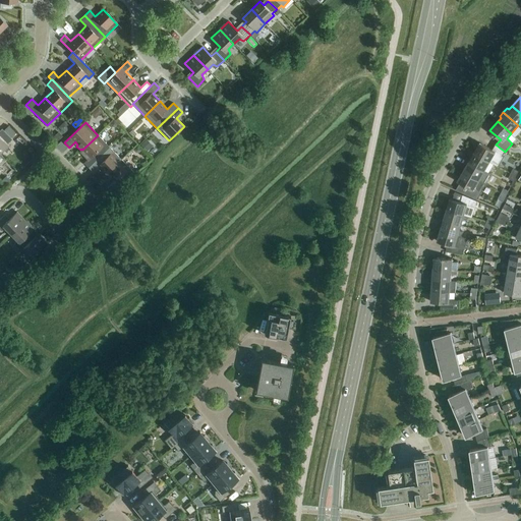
[(0,154),(9,146),(7,143),(12,139),(3,130),(0,133),(0,154)]
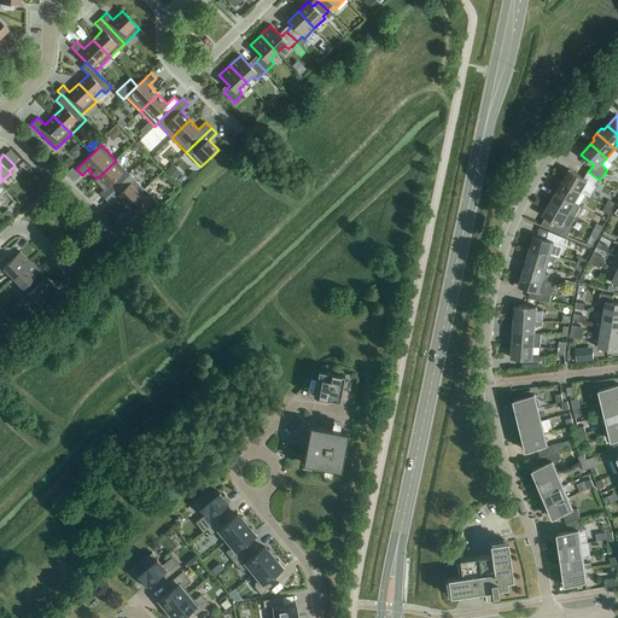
[(75,163),(70,157),(64,162),(69,168),(75,163)]
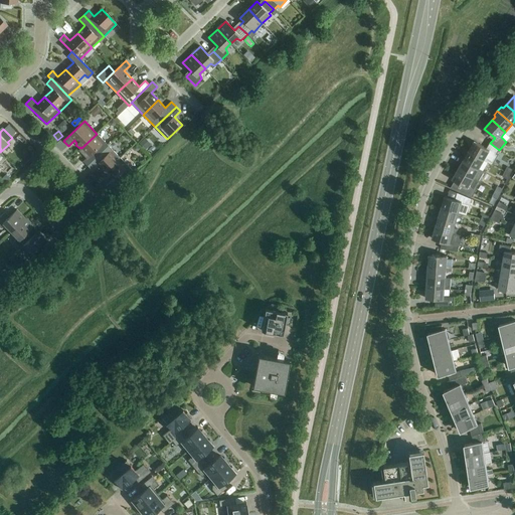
[(82,161),(88,166),(109,146),(97,134),(81,148),(78,150),(81,154),(86,158),(82,161)]
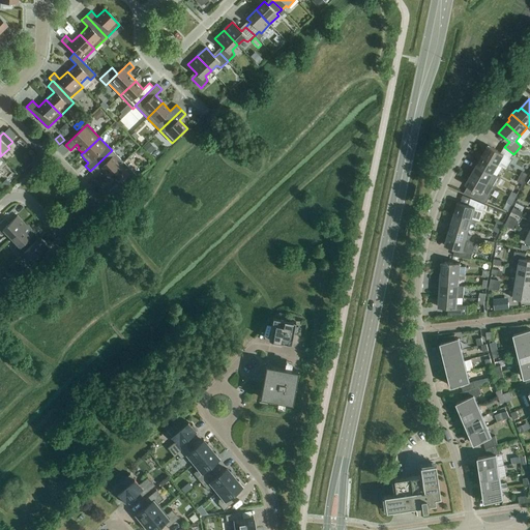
[(149,142),(143,147),(149,154),(155,149),(149,142)]
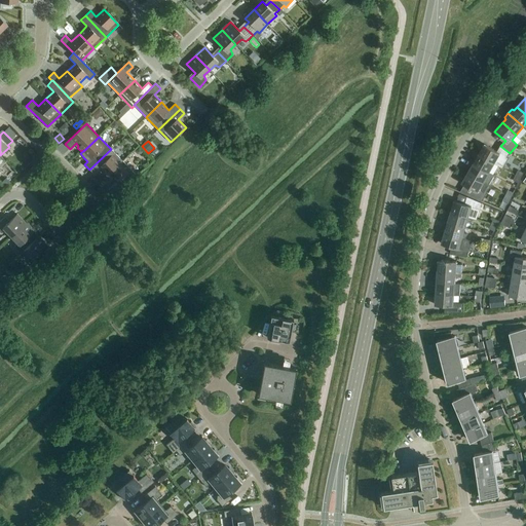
[(485,144),(479,154),(495,163),(497,158),(504,162),(510,153),(500,146),(497,151),(485,144)]
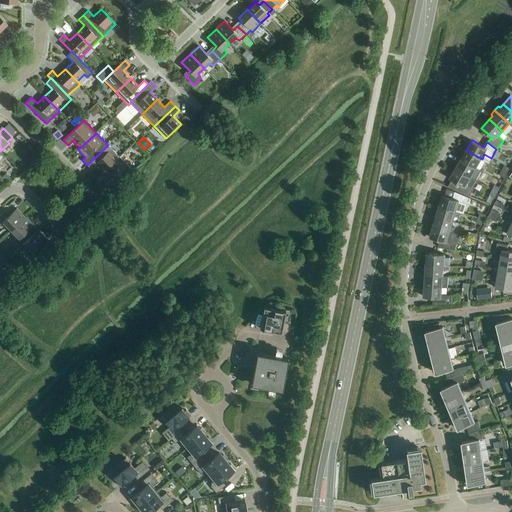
[(97,164),(104,171),(119,157),(108,145),(87,165),(91,169),(97,164)]
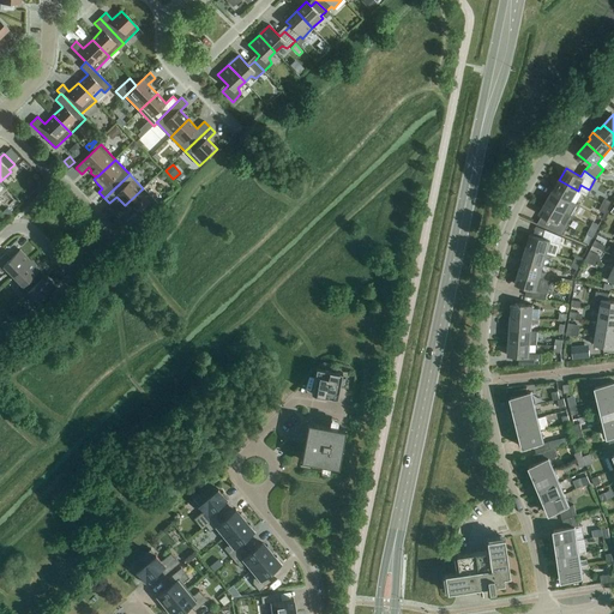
[(554,184),(551,190),(571,202),(578,191),(559,180),(557,186),(554,184)]
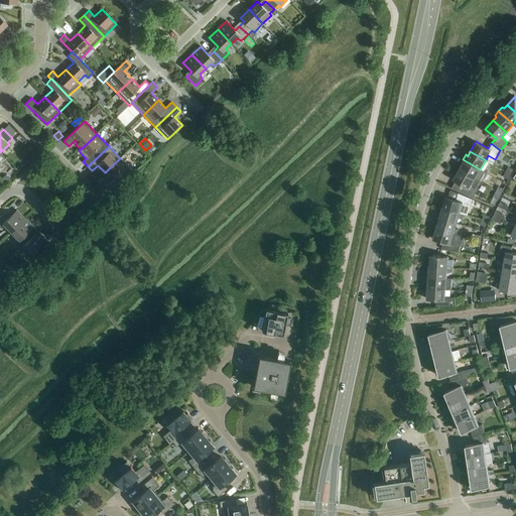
[(120,158),(105,172),(113,180),(107,185),(111,190),(132,170),(120,158)]
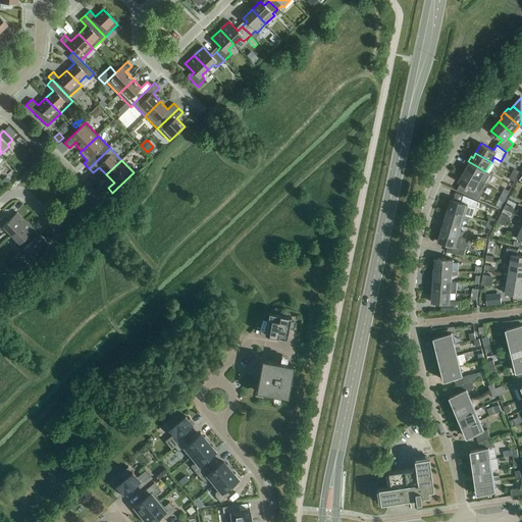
[(467,167),(464,172),(485,185),(485,184),(490,174),(485,171),(468,161),(465,166),(467,167)]
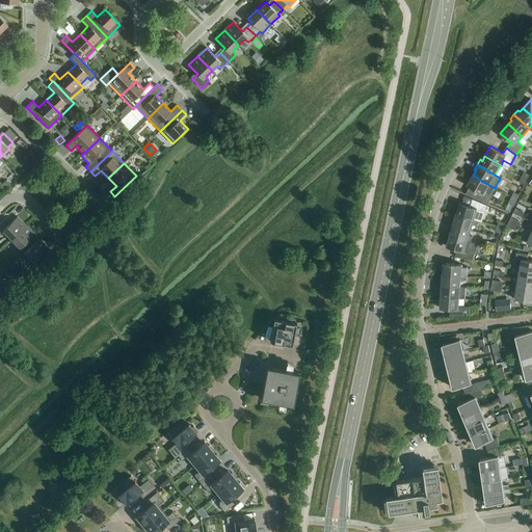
[(495,188),(473,176),(468,185),(480,192),(476,198),(487,204),(497,188),(495,187),(495,188)]
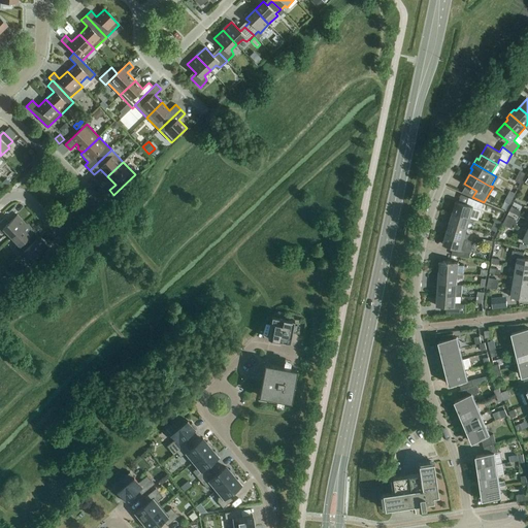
[(6,188),(10,184),(6,178),(1,184),(6,188)]
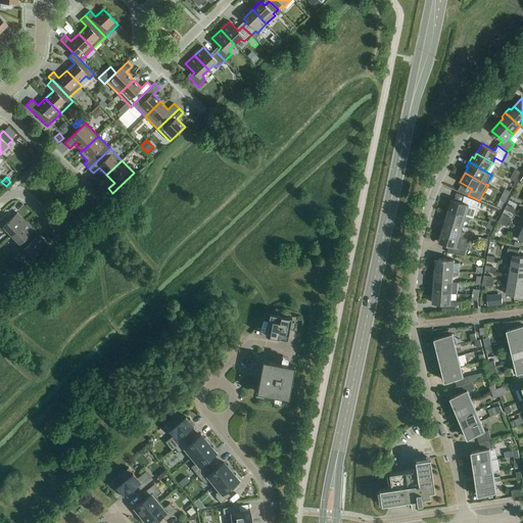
[(452,200),(448,210),(470,217),(470,218),(474,219),(479,202),(468,197),(466,203),(452,200)]
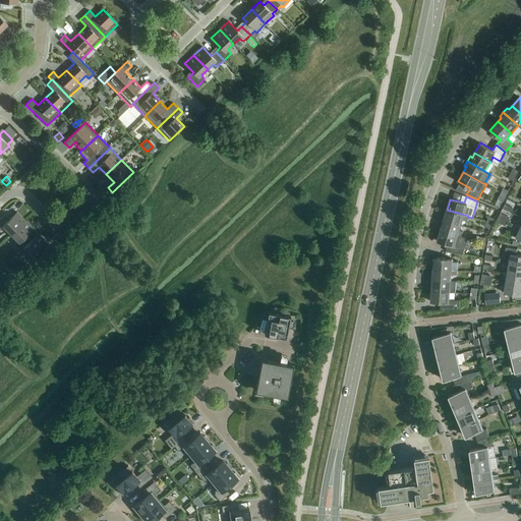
[(444,215),(442,220),(461,226),(463,219),(467,220),(468,217),(468,216),(447,210),(446,215),(444,215)]
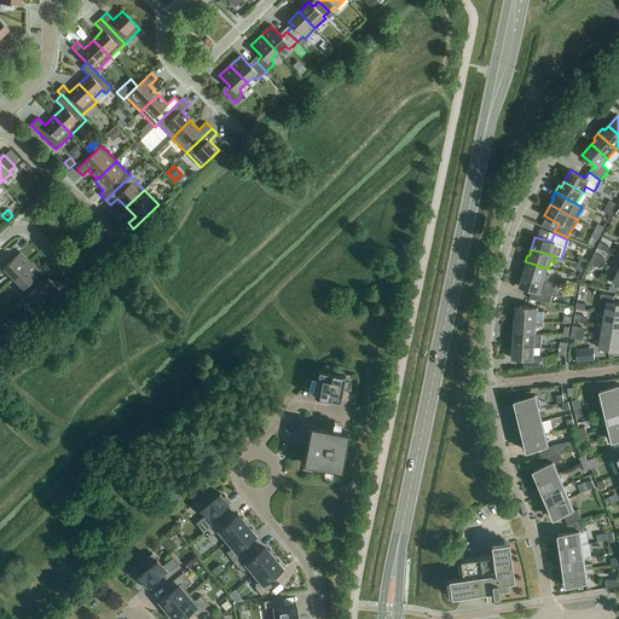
[(7,272),(13,278),(30,262),(21,252),(10,262),(4,256),(0,260),(0,273),(1,275),(3,275),(7,272)]
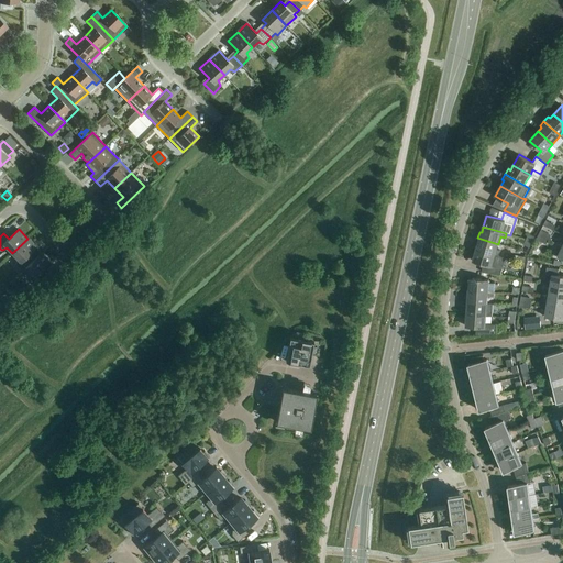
[(478,244),(476,250),(499,256),(500,251),(497,250),(498,244),(477,238),(475,243),(478,244)]
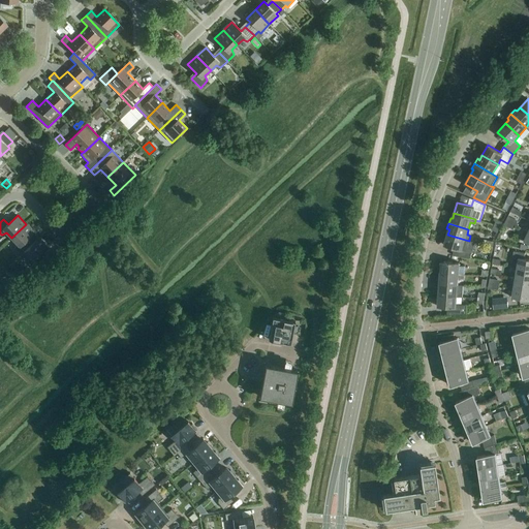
[(21,255),(25,252),(24,252),(30,247),(29,246),(25,242),(34,232),(26,224),(11,238),(17,244),(14,247),(14,248),(21,255)]
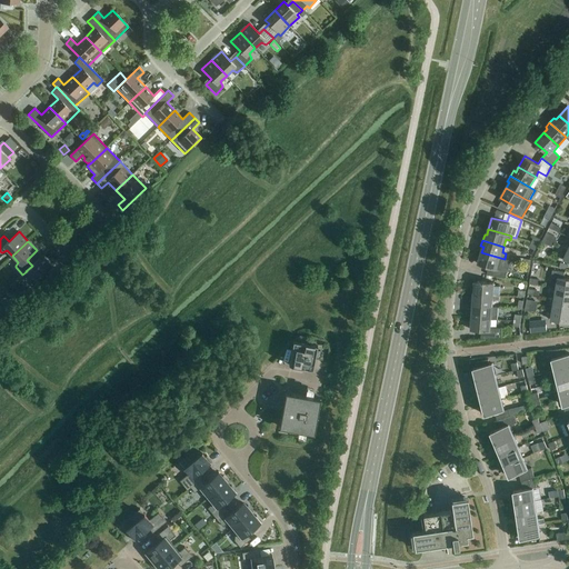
[(563,247),(559,257),(568,261),(568,249),(563,247)]
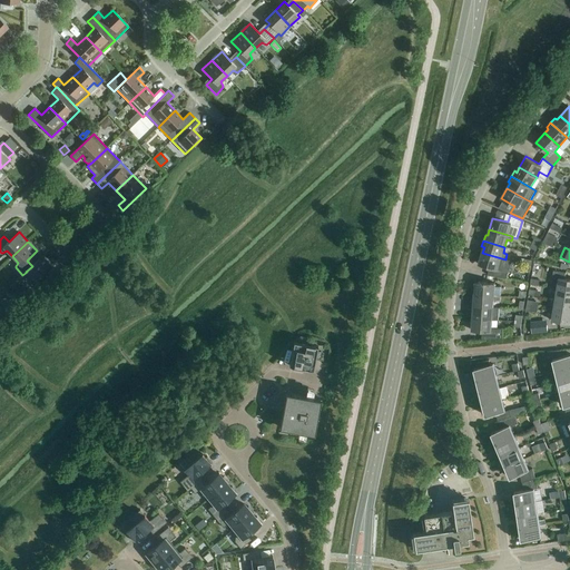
[(505,259),(482,253),(479,265),(493,269),(491,276),(507,279),(509,272),(502,269),(505,259)]
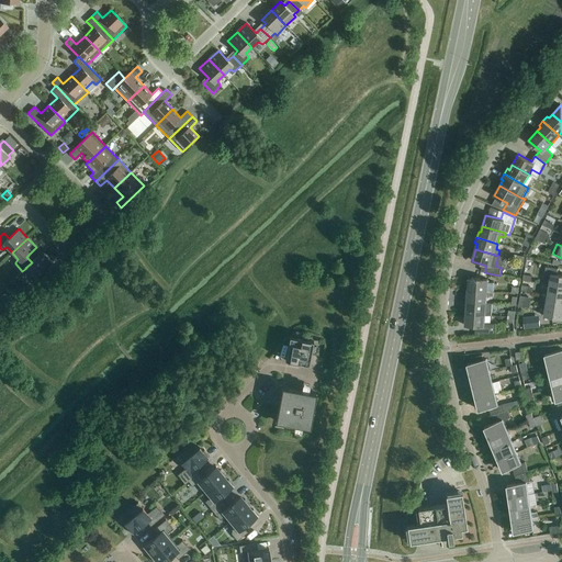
[(25,268),(26,268),(32,273),(29,279),(36,285),(46,277),(41,271),(51,262),(41,253),(31,261),(32,262),(25,268)]
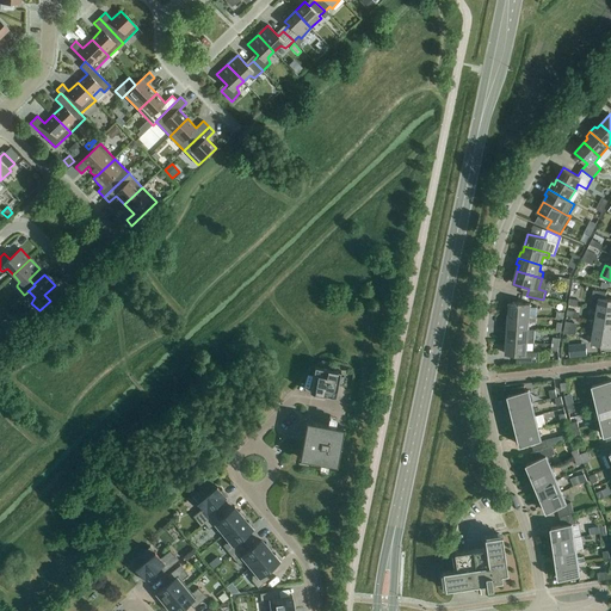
[(591,309),(598,309),(610,312),(610,300),(606,300),(606,292),(594,291),(591,309)]
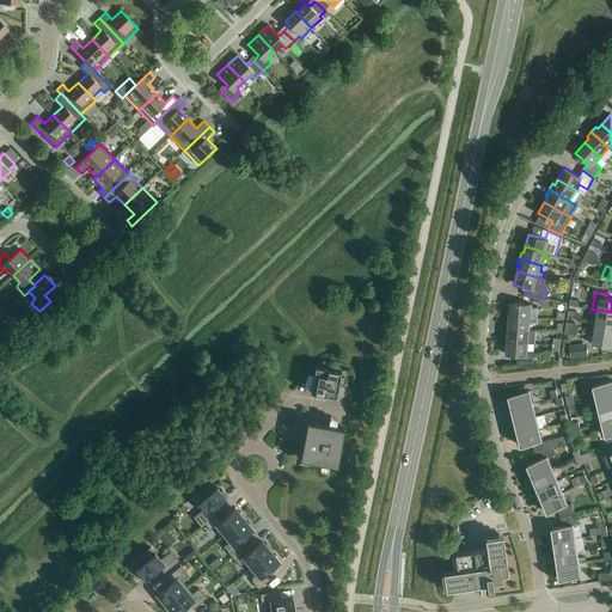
[(510,303),(509,316),(531,318),(532,305),(510,303)]
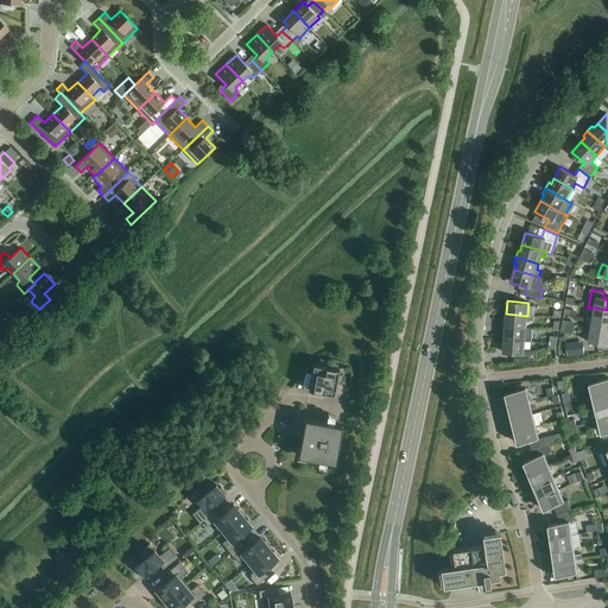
[(607,310),(595,308),(593,320),(607,322),(607,310)]
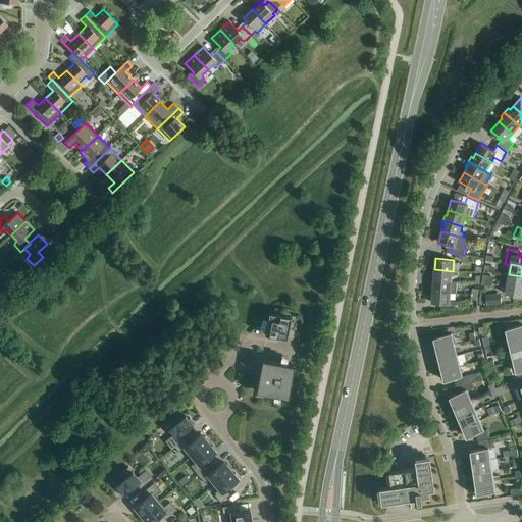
[(431,274),(431,280),(452,281),(453,275),(459,276),(459,271),(453,271),(434,269),(434,275),(431,274)]
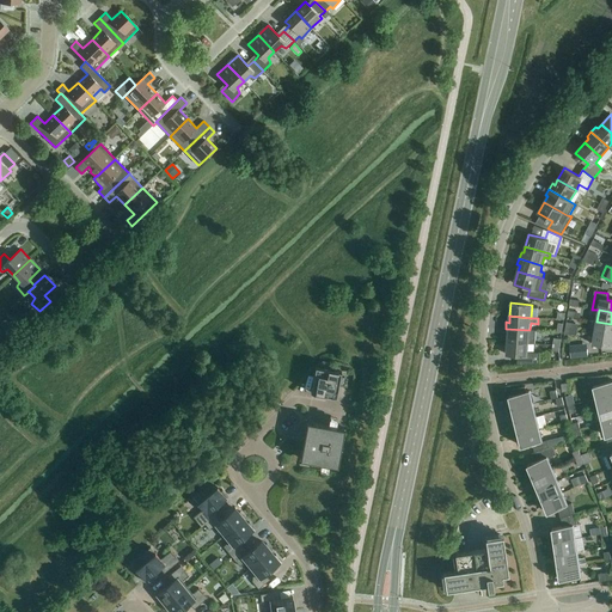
[(611,324),(597,322),(594,332),(611,335),(611,324)]
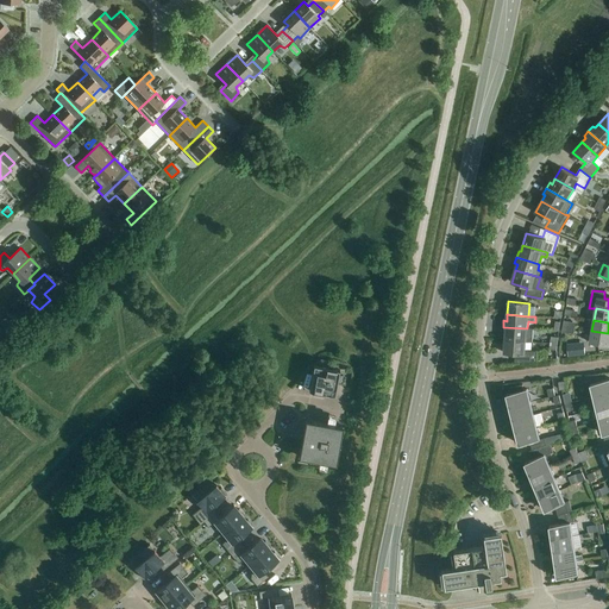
[(533,343),(533,330),(527,328),(503,327),(503,334),(506,334),(506,340),(526,341),(533,343)]
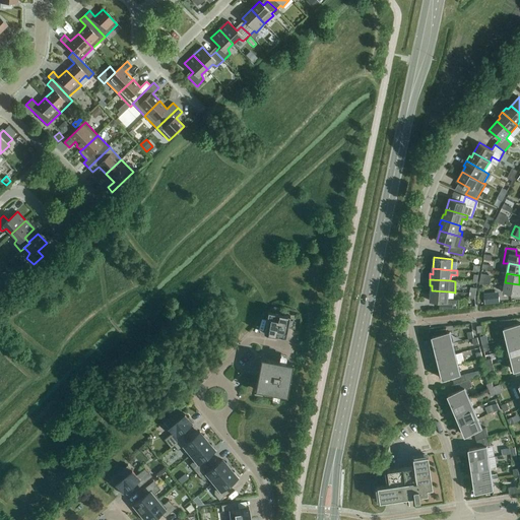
[(519,284),(505,282),(504,293),(519,295),(519,284)]
